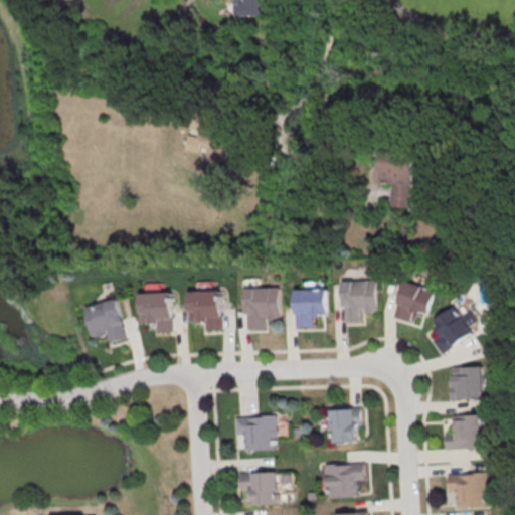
[(232,0),(234,18),(268,16),(267,0),(232,0)]
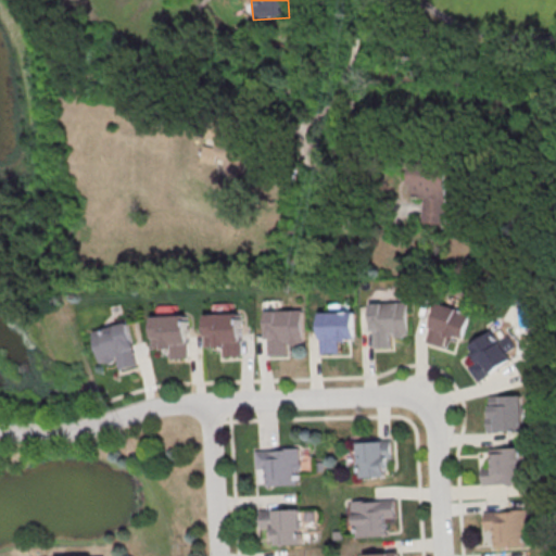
[(224,185),(236,187),(244,148),(214,141),(212,148),(204,147),(201,162),(227,167),(224,185)]
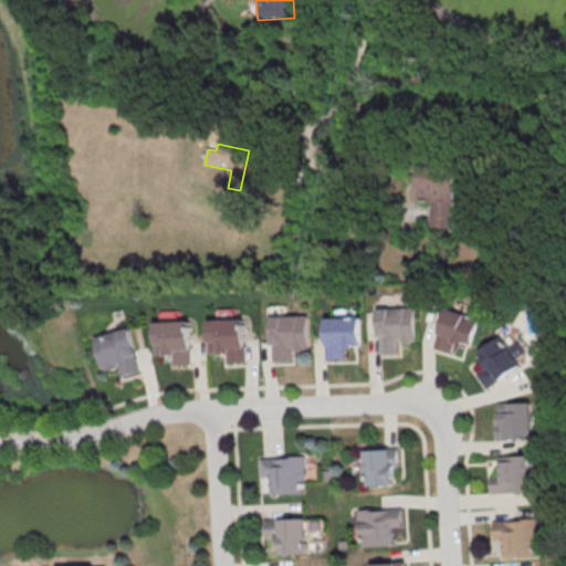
[(429,227),(450,229),(457,174),(420,169),(417,200),(432,201),(429,227)]
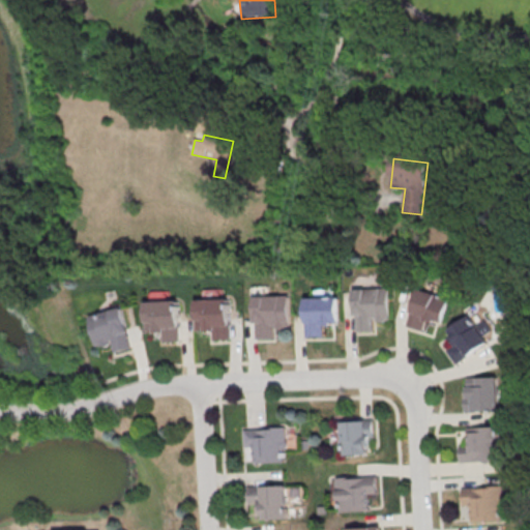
[(431,321),(442,324),(450,297),(417,288),(407,325),(428,331),(431,321)]
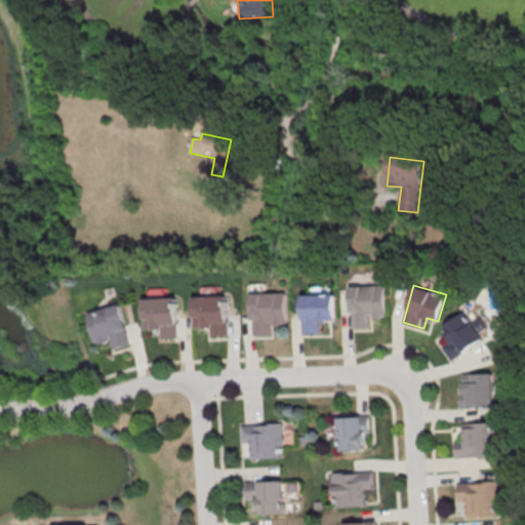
[(385,286),(351,287),(353,328),(368,327),(368,318),(386,317),(385,286)]
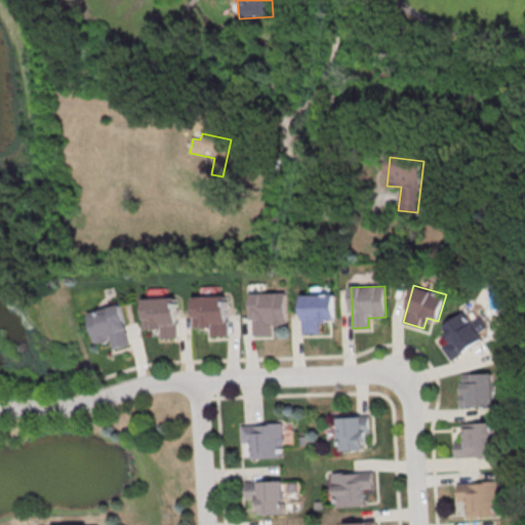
[(335,291),(301,292),(304,333),(320,332),(319,323),(336,323),(335,291)]
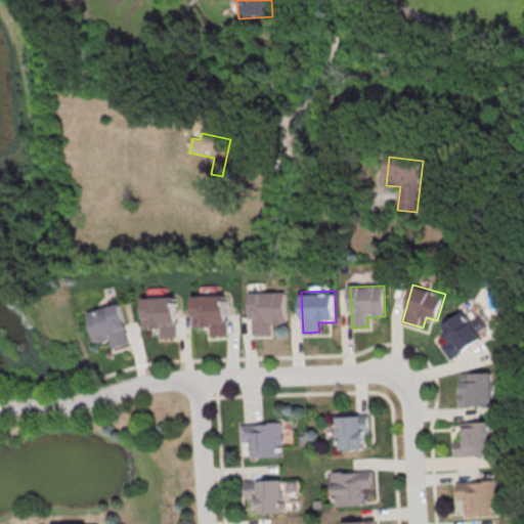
[(285,293),(252,294),(253,335),(269,334),(269,324),(287,323),(285,293)]
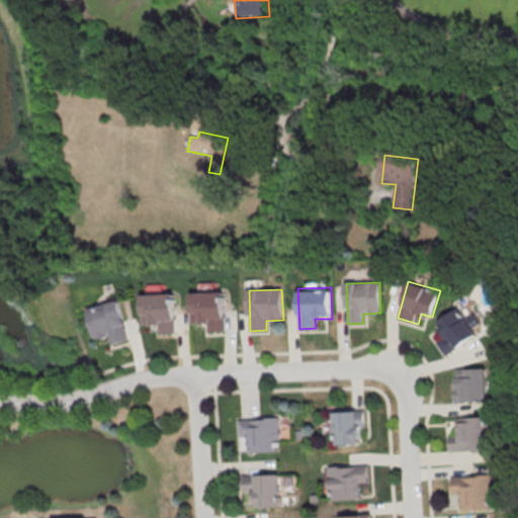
[(189,292),(222,291),(224,332),(208,332),(207,323),(190,324),(189,292)]
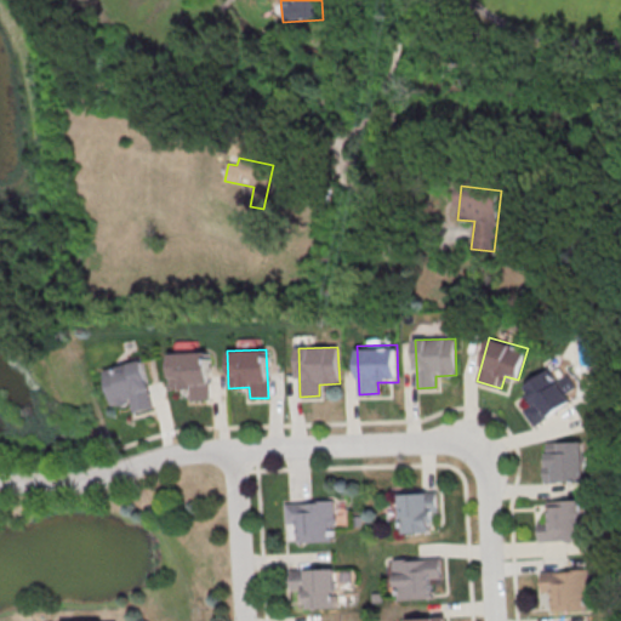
[(167,352),(208,351),(209,399),(191,399),(189,388),(169,389),(167,352)]
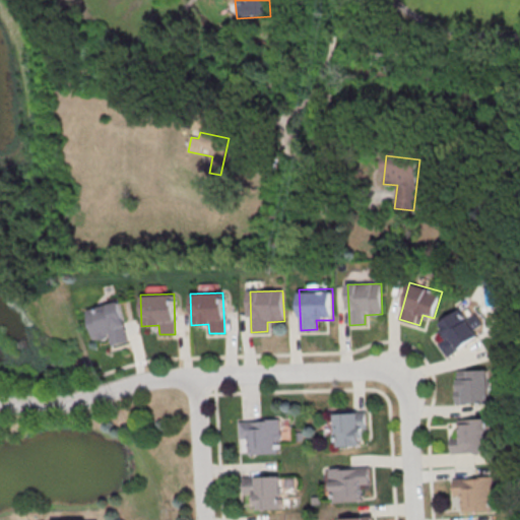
[(93,341),(109,337),(111,347),(130,342),(120,301),(85,310),(93,341)]
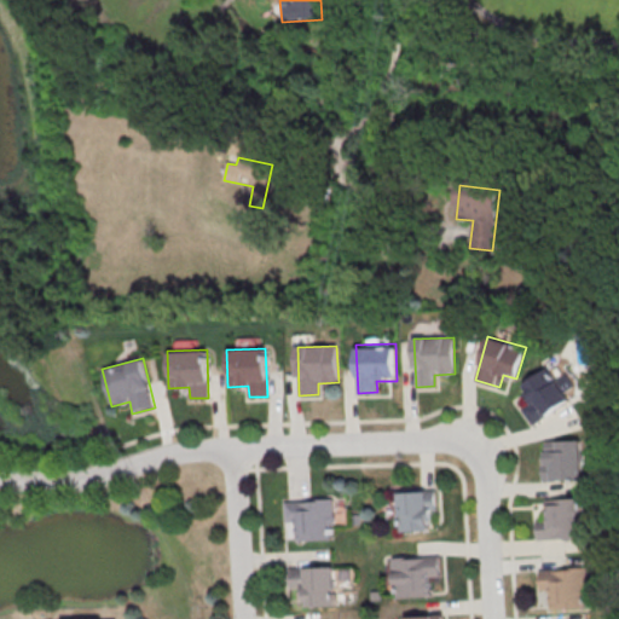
[(522,385),(531,399),(521,405),(533,424),(572,400),(566,391),(574,386),(567,372),(556,380),(549,368),(522,385)]
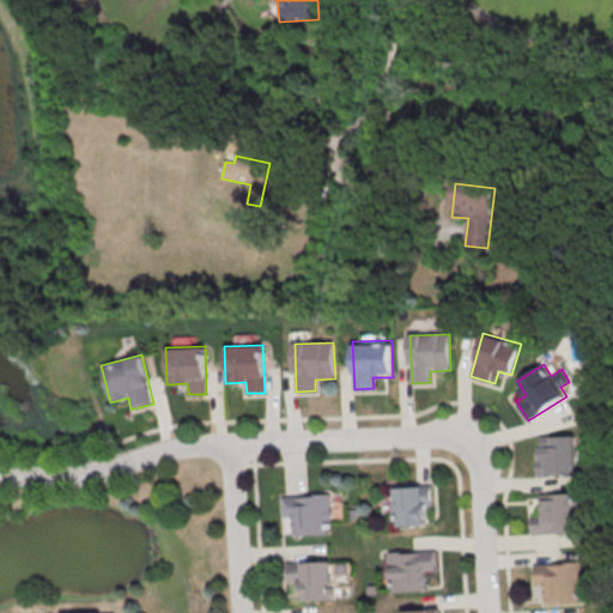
[(539,477),(577,475),(577,437),(538,437),(539,477)]
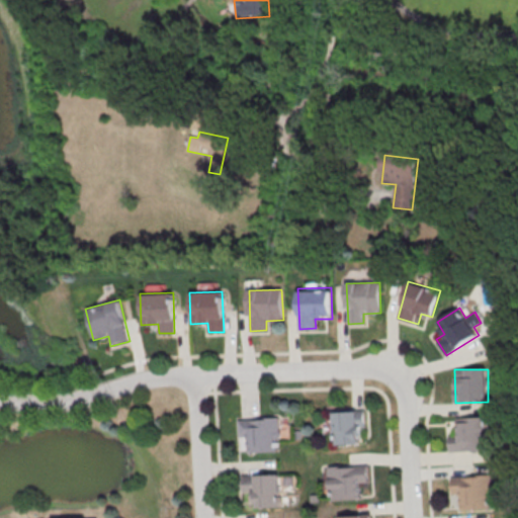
[(334,414),(366,413),(366,427),(361,427),(361,435),(359,435),(359,447),(335,448),(334,414)]
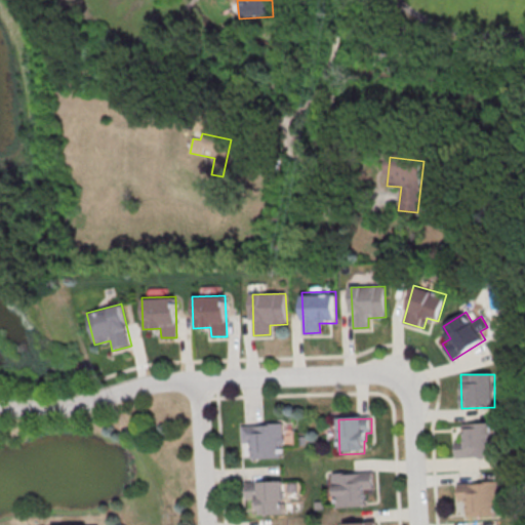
[(456,461),(494,459),(492,425),(468,427),(468,435),(465,435),(465,444),(455,445),(456,461)]
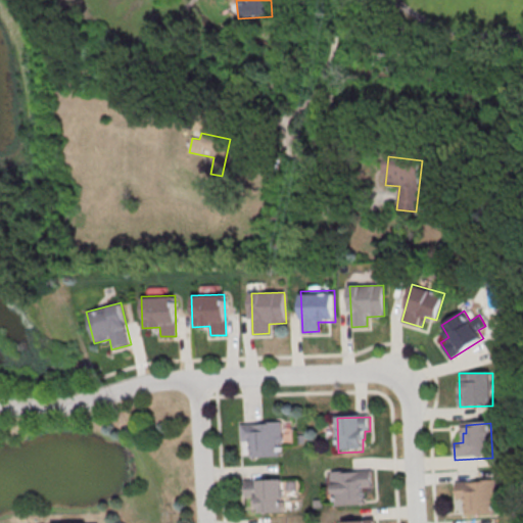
[(240,427),(277,424),(279,458),(254,459),(254,453),(251,453),(250,443),(241,444),(240,427)]
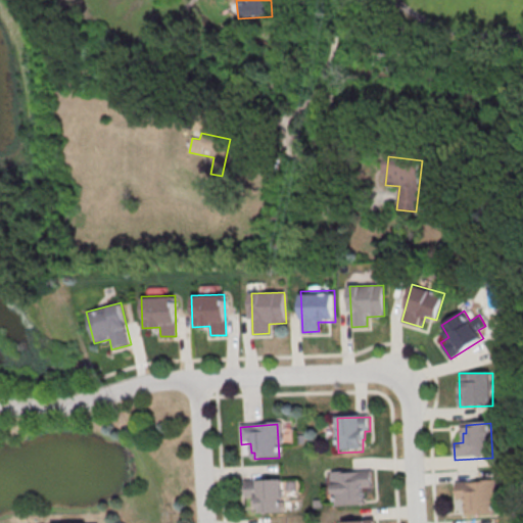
[(338,474),(371,473),(371,487),(366,487),(366,495),(364,495),(364,508),(339,509),(338,474)]
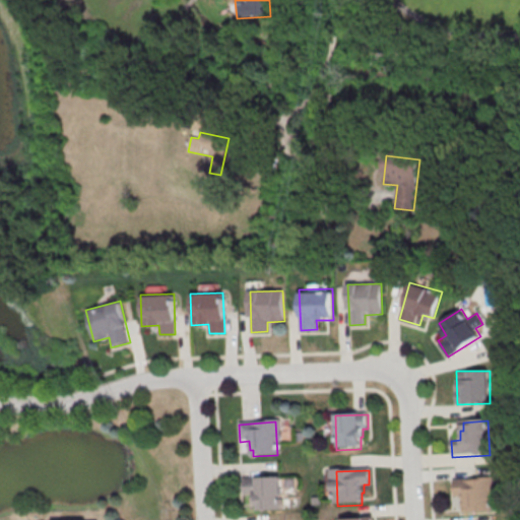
[(243,480),(279,478),(281,511),(257,513),(256,506),(253,507),(253,498),(244,498),(243,480)]
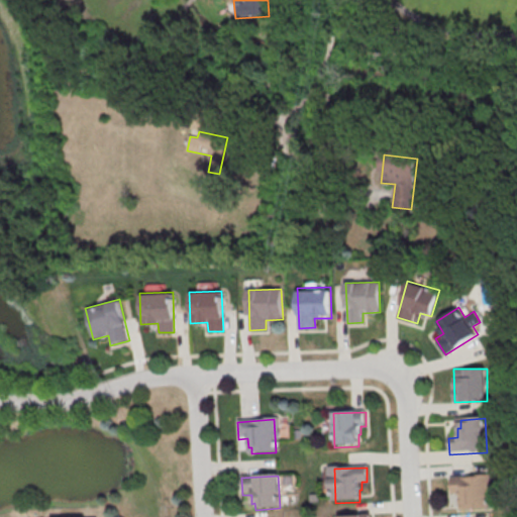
[(449,480),(487,478),(489,511),(464,513),(464,505),(460,505),(459,496),(450,497),(449,480)]
